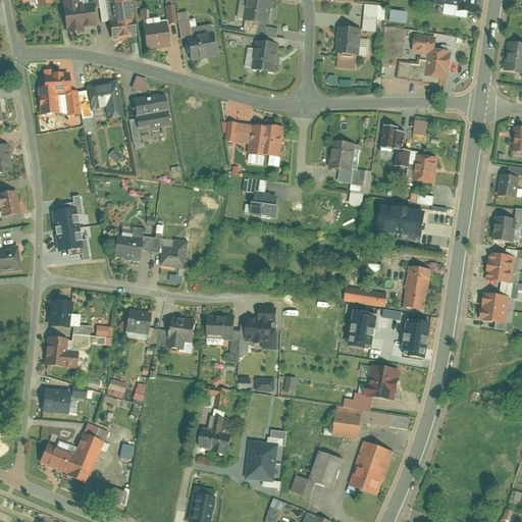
[(18,0),(19,6),(37,3),(38,9),(51,7),(50,0),(18,0)]
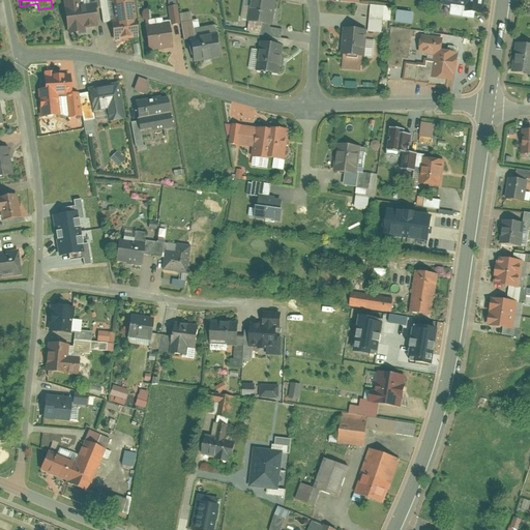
[(79,0),(64,0),(68,35),(85,33),(85,28),(97,26),(94,3),(89,4),(80,5),(79,0)]
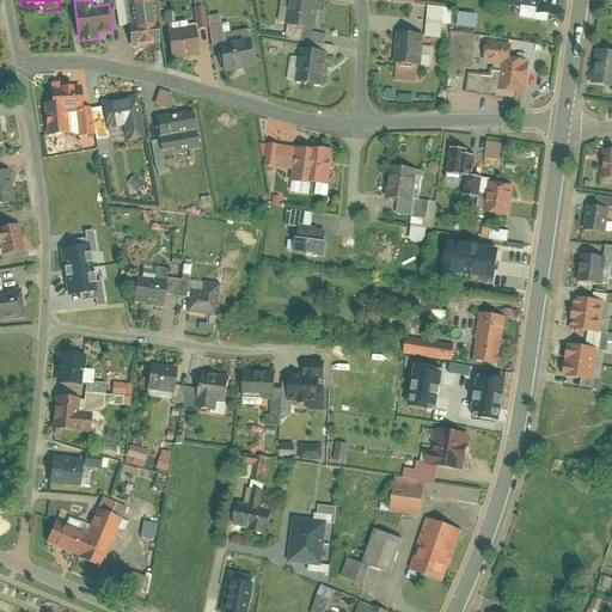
[(115,0),(116,4),(118,26),(133,25),(129,0),(115,0)]
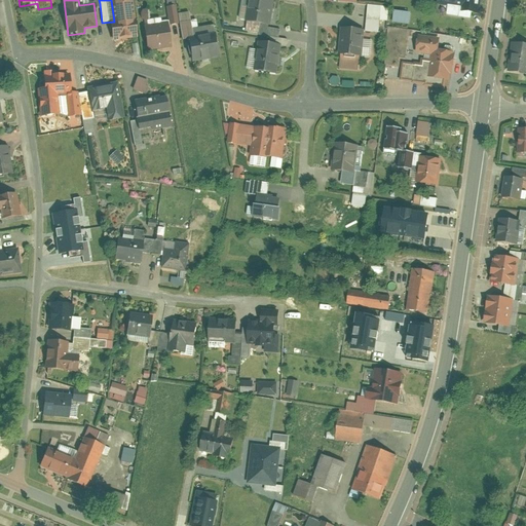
[(111,0),(114,22),(115,30),(112,30),(113,41),(138,38),(137,22),(134,23),(130,0),(111,0)]
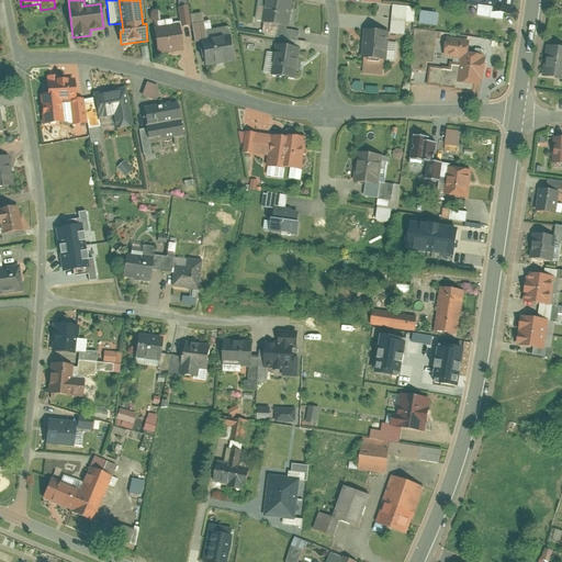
[(258,0),(256,20),(265,21),(262,35),(300,41),(301,32),(289,31),(293,0),(299,1),(299,0),(258,0)]
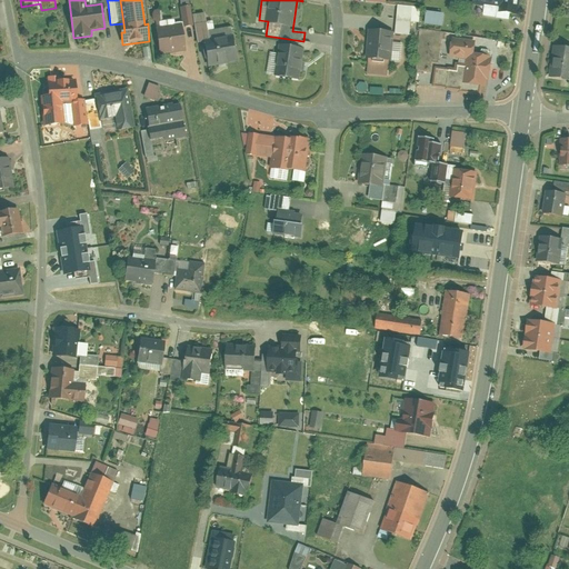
[(519,19),(520,0),(491,0),(490,17),(519,19)]
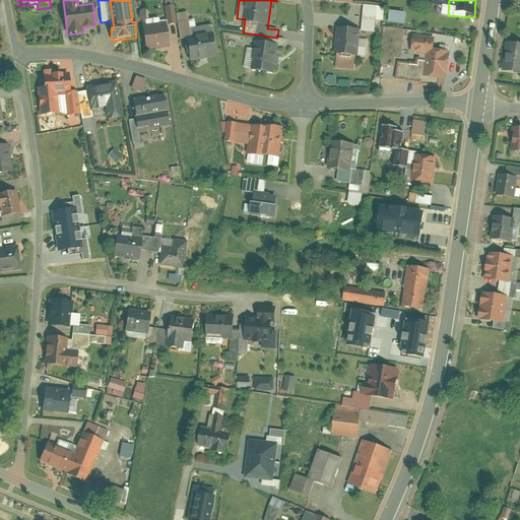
[(168,22),(168,24),(178,22),(177,13),(175,4),(165,6),(167,20),(168,22)]
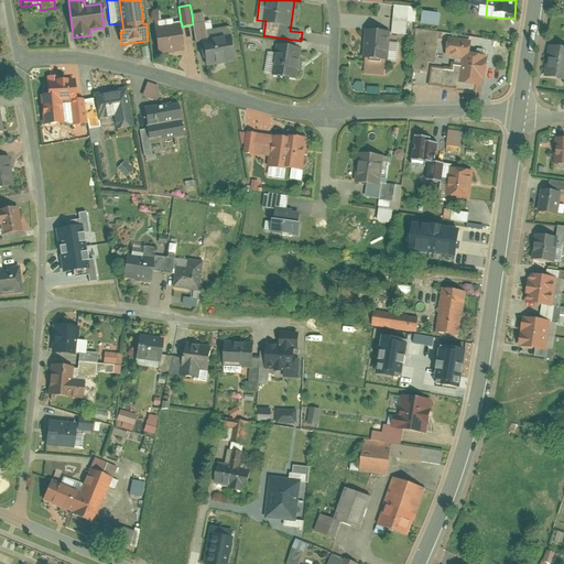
[(393,6),(392,29),(391,35),(409,36),(410,23),(418,24),(419,7),(393,6)]
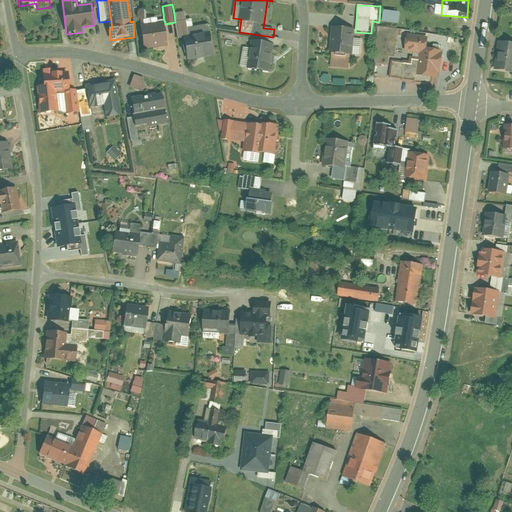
[(145,9),(137,9),(139,19),(143,18),(146,18),(145,9)]
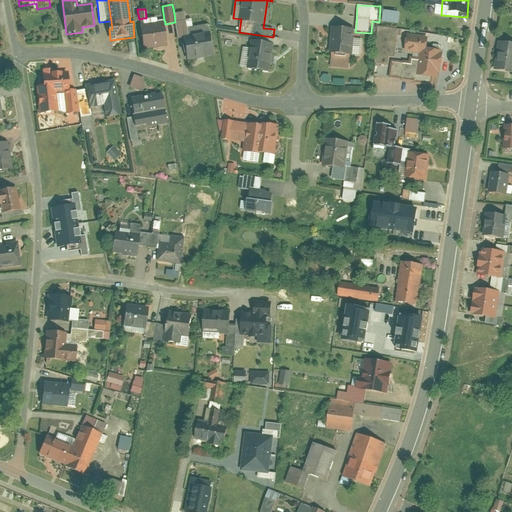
[(401,12),(384,10),(383,22),(400,23),(401,12)]
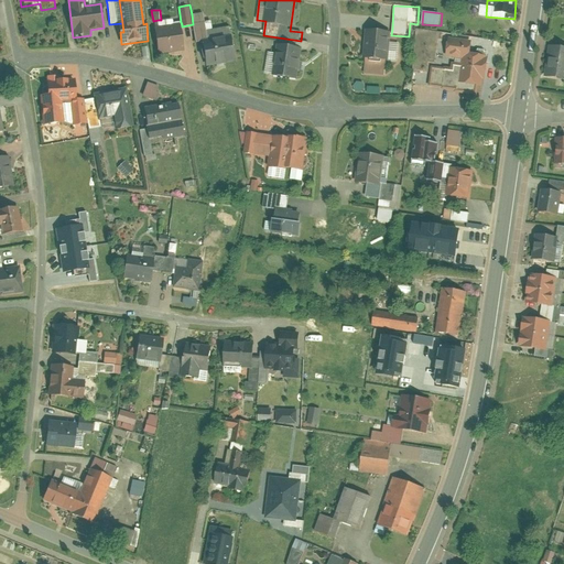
[(192,14),(193,24),(195,42),(202,41),(232,38),(231,25),(213,28),(212,21),(204,22),(203,13),(192,14)]
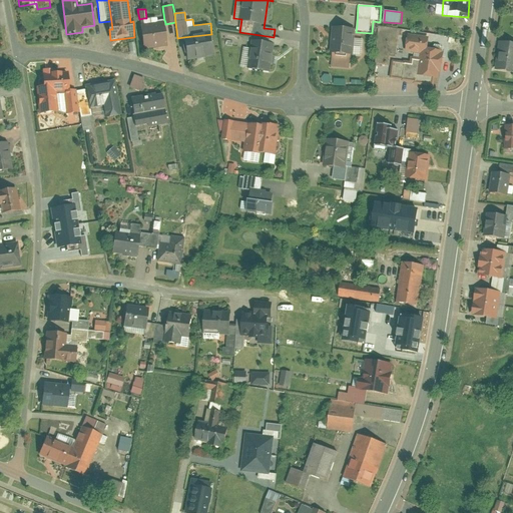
[(157,17),(146,18),(143,18),(144,25),(165,22),(164,20),(157,20),(157,17)]
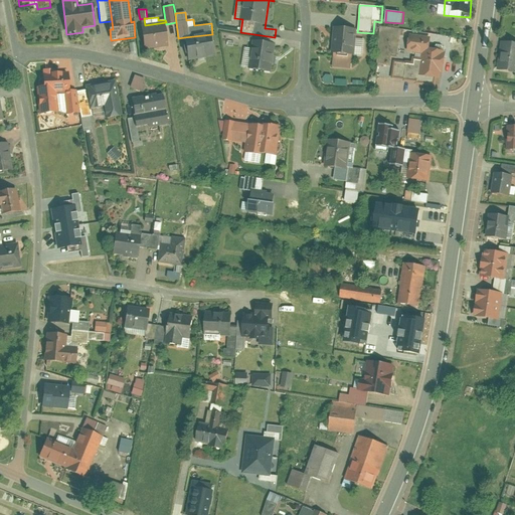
[(166,24),(166,22),(145,25),(141,26),(145,48),(169,45),(166,24)]
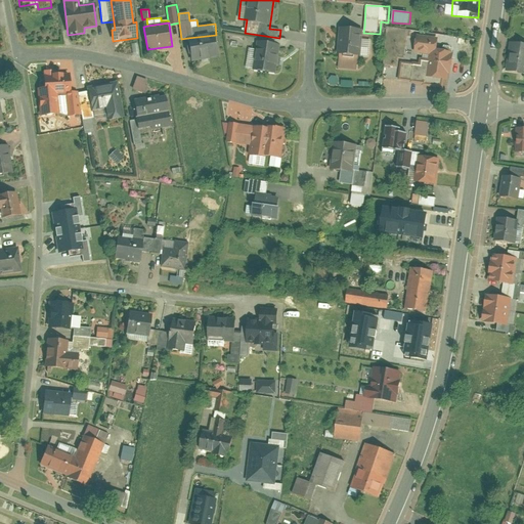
[(364,27),(341,25),(338,57),(372,59),(373,41),(363,40),(363,33),(364,27)]
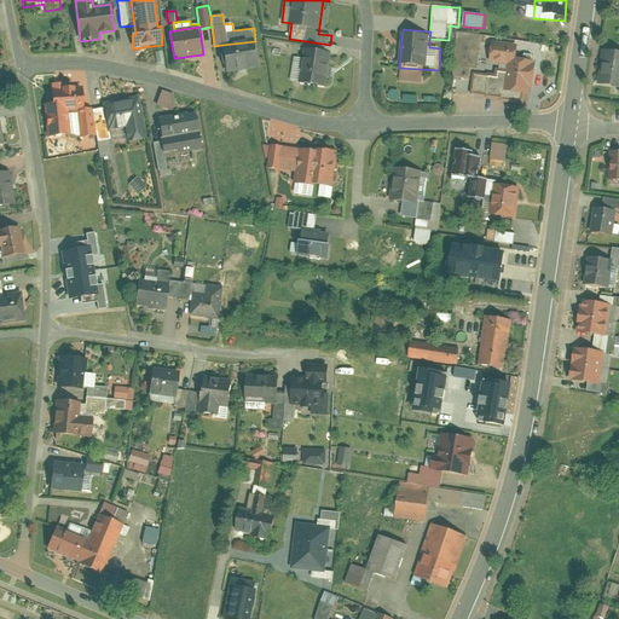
[(255,41),(221,45),(226,73),(259,68),(255,41)]
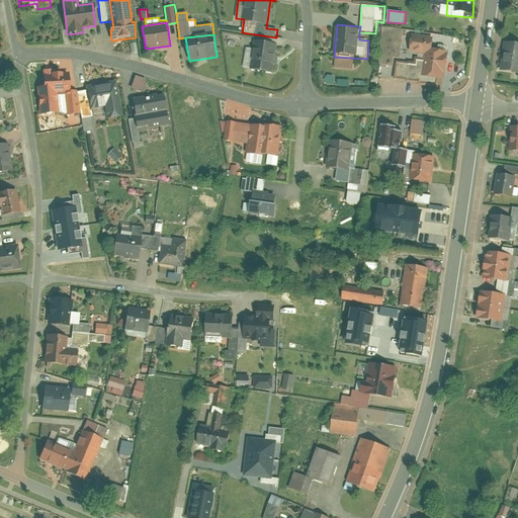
[(432,36),(410,34),(408,53),(418,53),(416,64),(397,62),(395,77),(442,82),(445,54),(431,52),(432,36)]
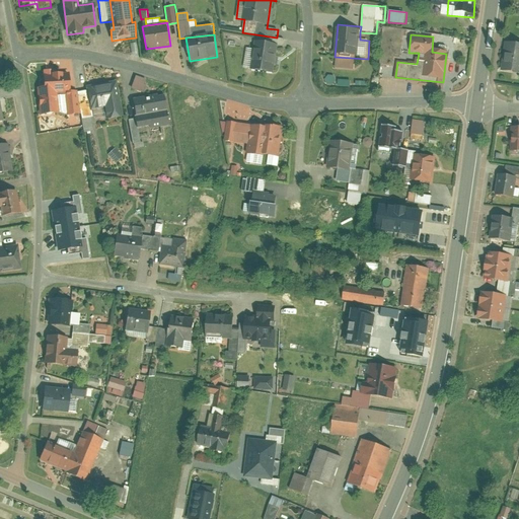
[(518,42),(505,41),(501,72),(518,74),(518,42)]
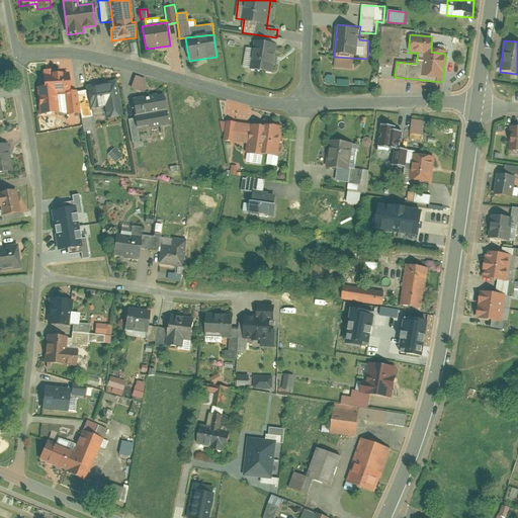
[(277,45),(254,41),(250,71),(273,74),(277,45)]
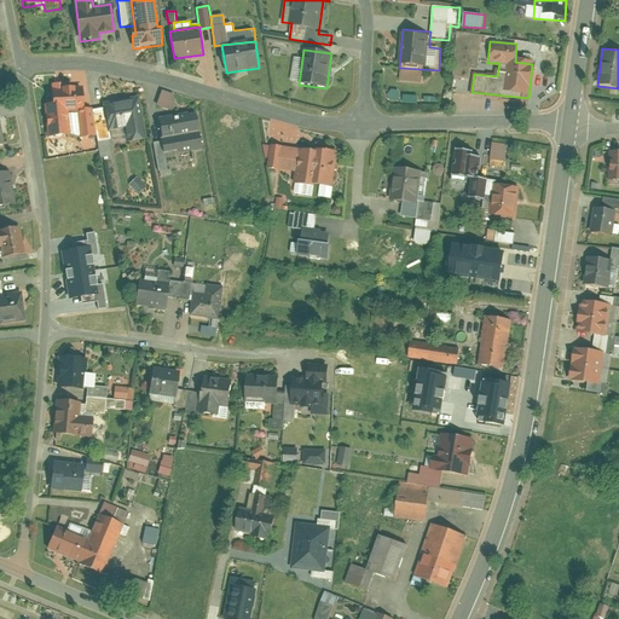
[(50,105),(45,105),(47,138),(96,133),(92,109),(84,110),(81,87),(50,91),(50,105)]
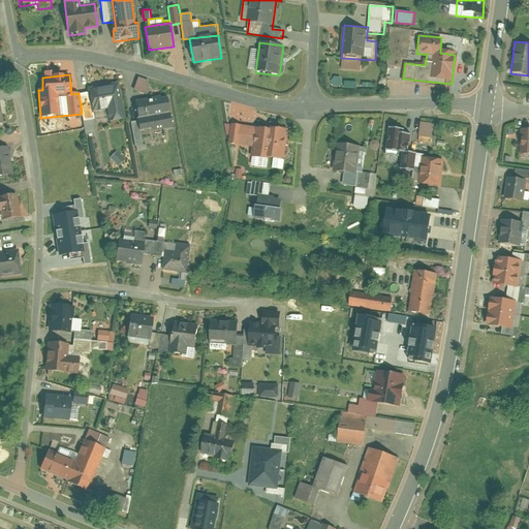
[(151,82),(137,78),(133,90),(147,94),(151,82)]
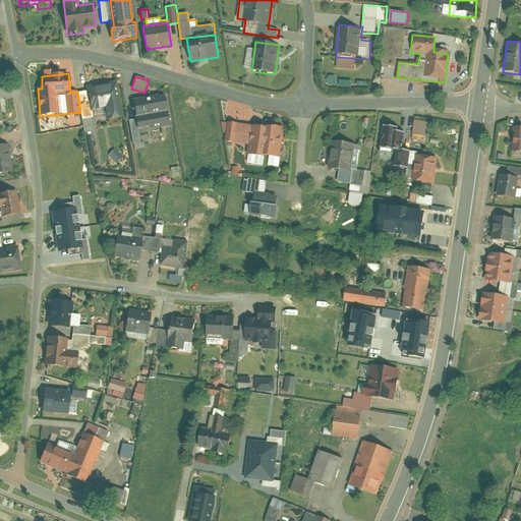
[(118,84),(88,90),(93,116),(108,113),(109,123),(124,121),(118,84)]
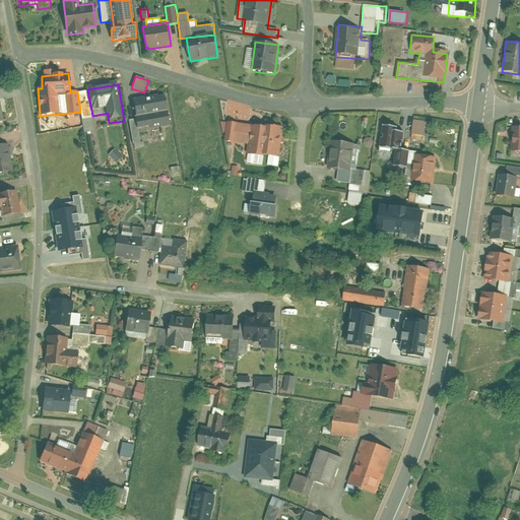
[(87,89),(77,91),(80,112),(84,133),(93,131),(91,118),(92,118),(92,116),(87,89)]
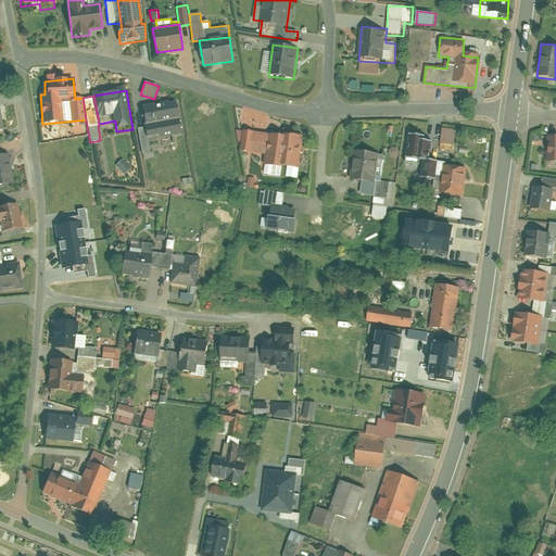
[(176,103),(142,109),(146,127),(148,139),(181,134),(176,103)]
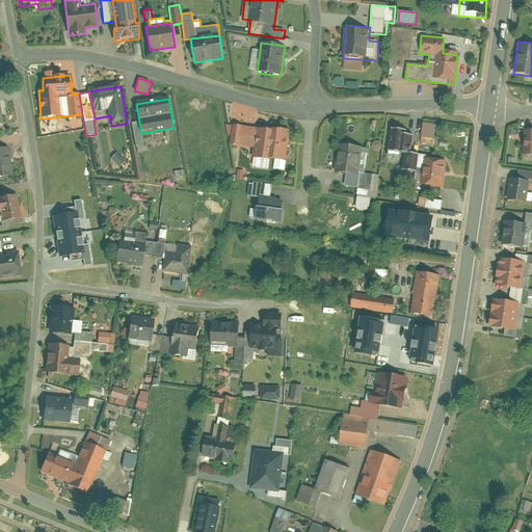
[(141,133),(139,122),(132,123),(137,153),(149,151),(148,145),(143,145),(141,133)]
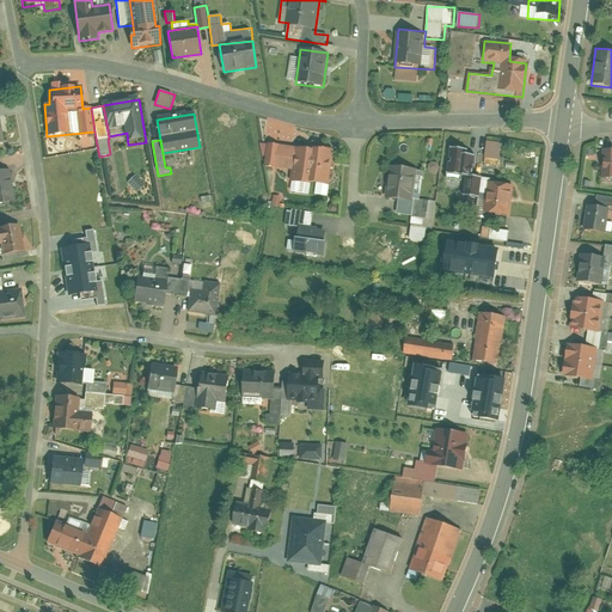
[(311,150),(261,144),(262,157),(265,157),(264,167),(292,170),(289,193),(306,195),(307,183),(311,150)]
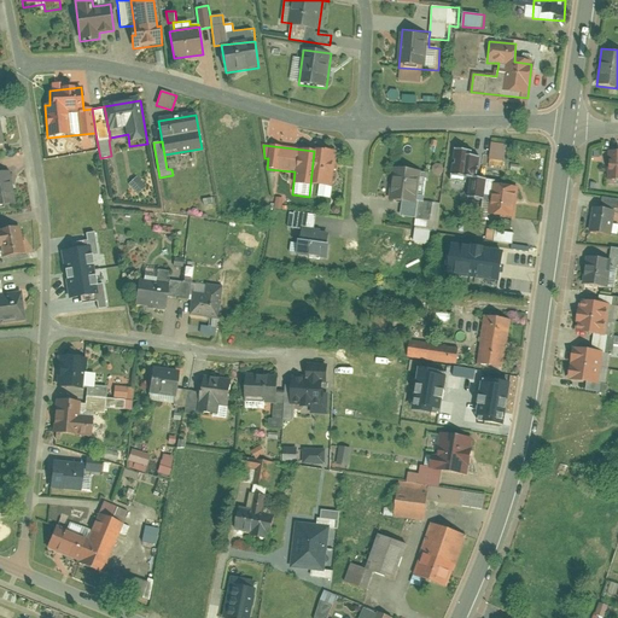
[(506,146),(490,145),(488,169),(503,170),(506,146)]
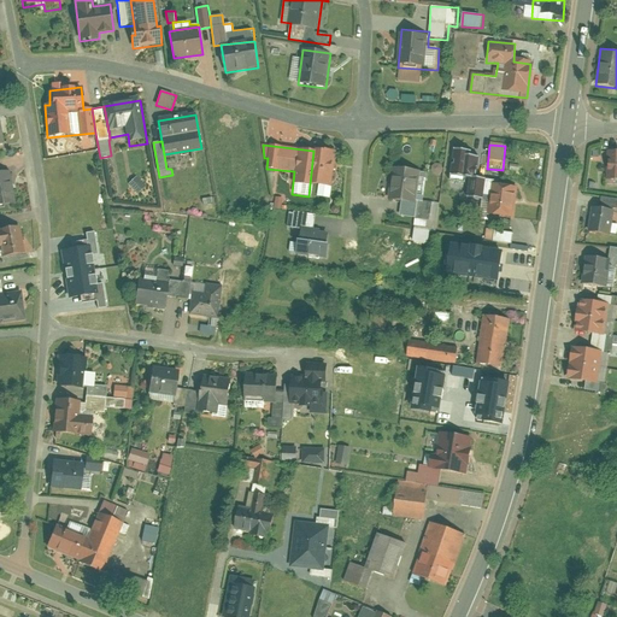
[(468,151),(453,150),(451,180),(465,182),(463,204),(480,205),(482,205),(485,180),(475,180),(477,158),(466,157),(468,151)]
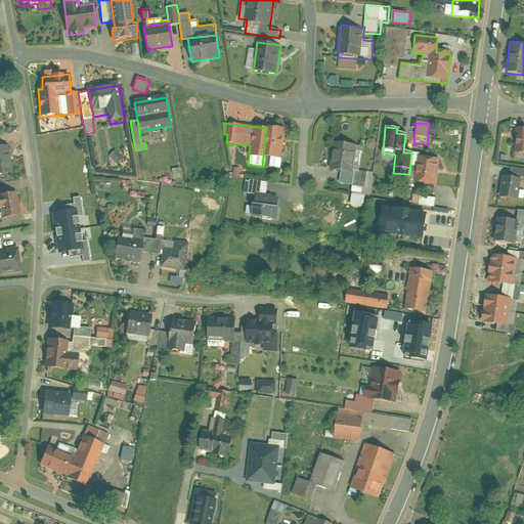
[(266,128),(263,157),(280,158),(282,130),(266,128)]
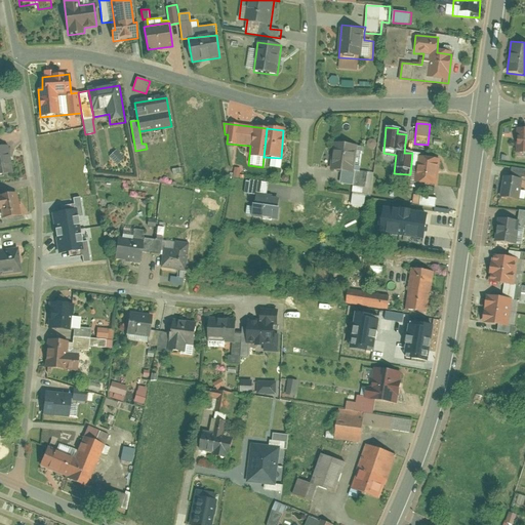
[(524,128),(517,129),(516,157),(524,157),(524,128)]
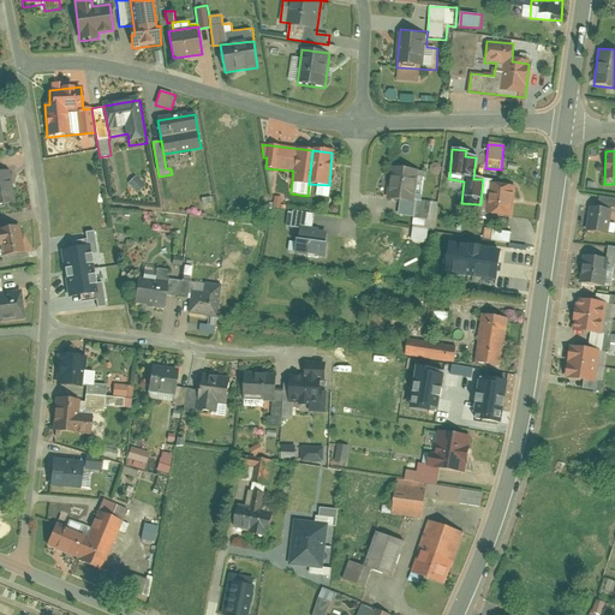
[(425,171),(390,166),(387,198),(417,201),(423,202),(425,171)]
